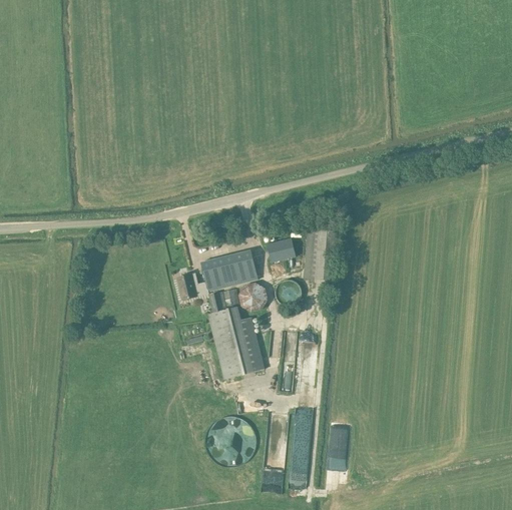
[(335,228),(307,226),(303,276),(331,279),(335,228)]
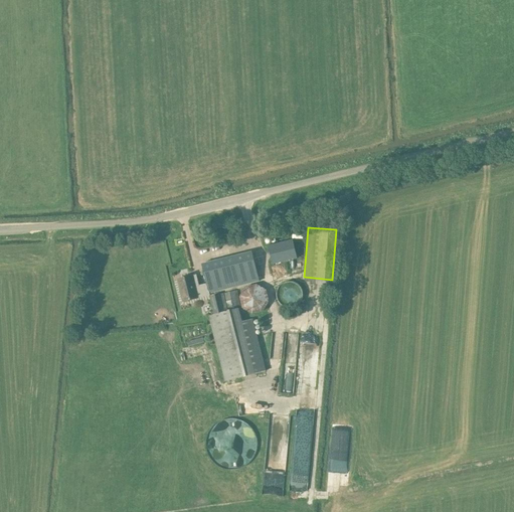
[(297,256),(292,236),(267,242),(272,262),(297,256)]
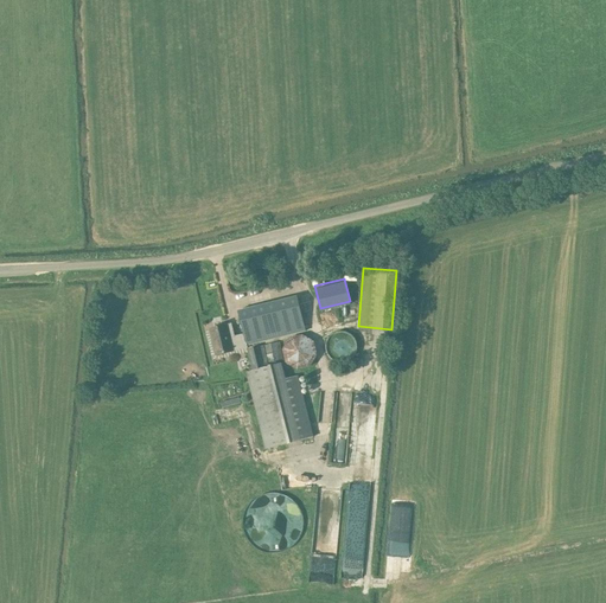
[(247,342),(305,328),(295,293),(236,308),(243,332),(236,334),(235,329),(228,331),(233,348),(247,345),(247,342)]
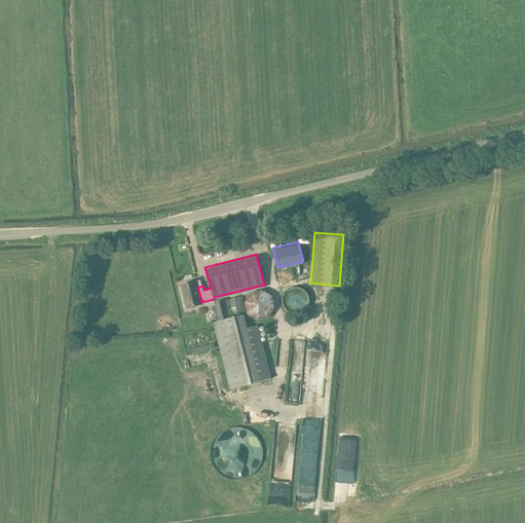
[(201,302),(197,287),(195,278),(181,283),(186,305),(201,302)]
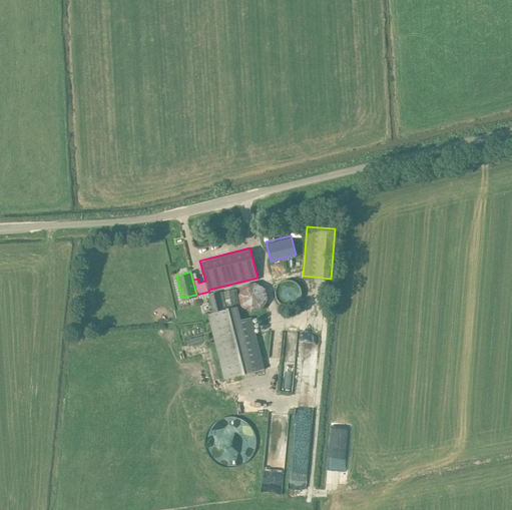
[(250,310),(262,308),(268,298),(265,287),(254,281),(243,284),(237,294),(240,305),(250,310)]
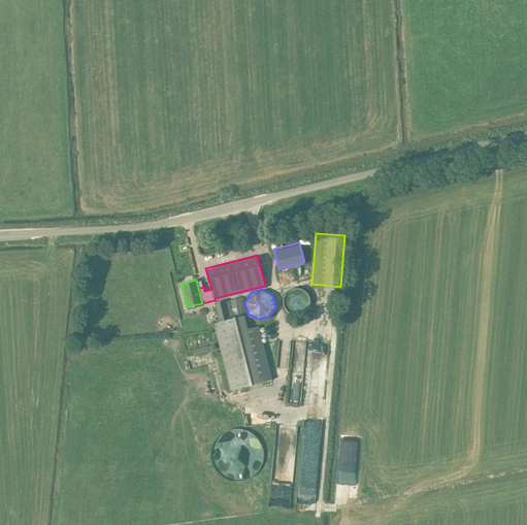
[(233,314),(245,312),(243,295),(230,298),(233,314)]
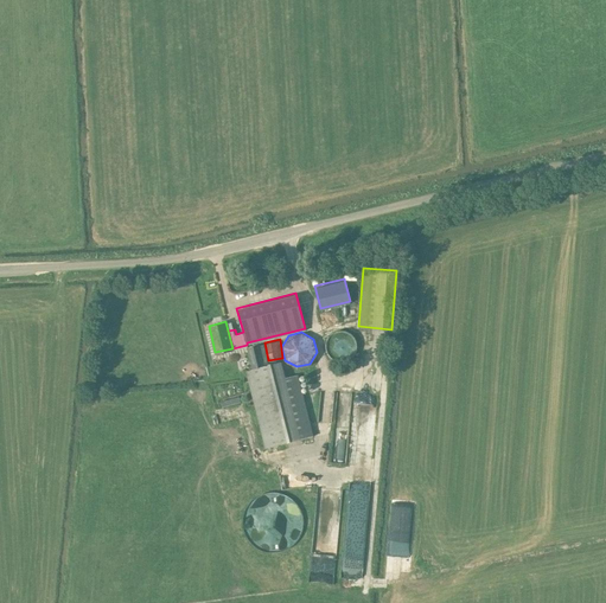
[(250,367),(244,369),(263,446),(300,437),(312,434),(297,372),(285,376),(280,360),(267,363),(263,342),(247,346),(250,367)]
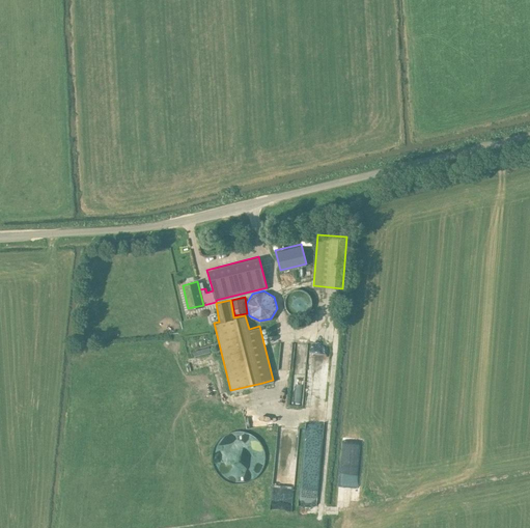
[(234,453),(239,454),(239,468),(261,468),(262,433),(239,432),(239,447),(234,447),(234,453)]
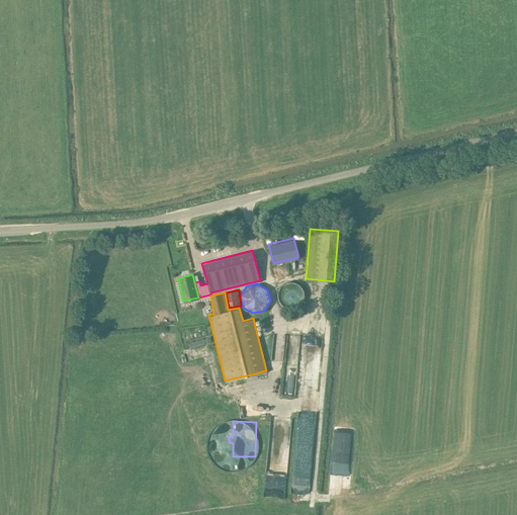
[(347,469),(350,429),(336,428),(333,455),(335,455),(334,468),(347,469)]
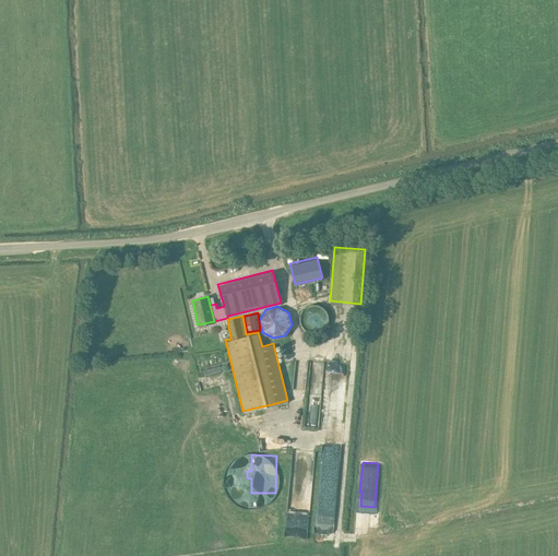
[(306,535),(307,518),(285,517),(285,535),(306,535)]
